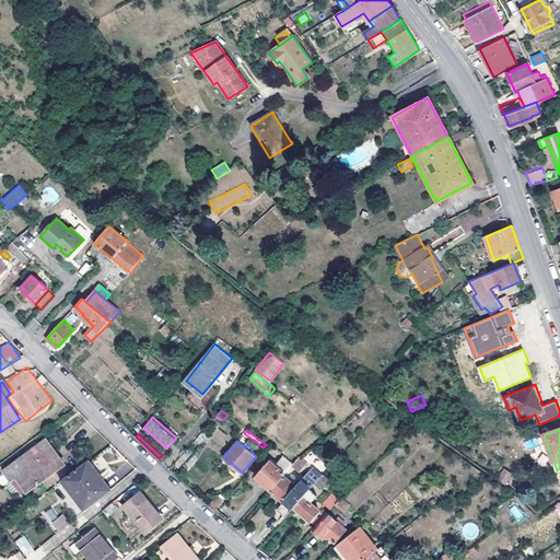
[(63,466),(45,442),(2,474),(13,488),(18,483),(25,494),(63,466)]
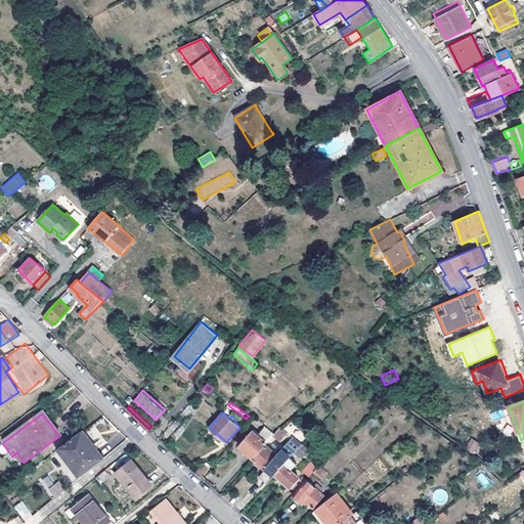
[(253,459),(264,445),(266,444),(252,431),(238,446),(253,459)]
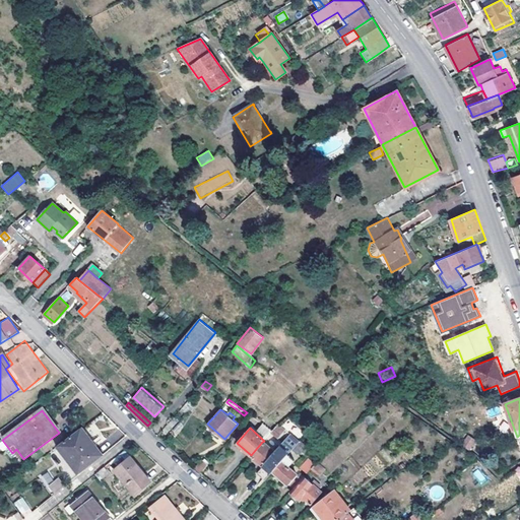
[(58,445),(78,471),(101,454),(80,429),(58,445)]
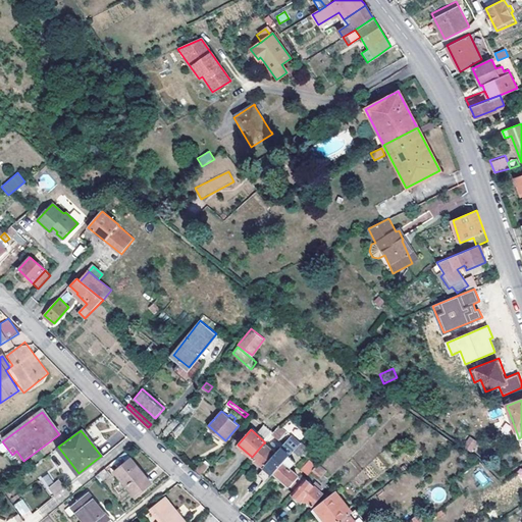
[(275,446),(279,440),(272,434),(267,439),(275,446)]
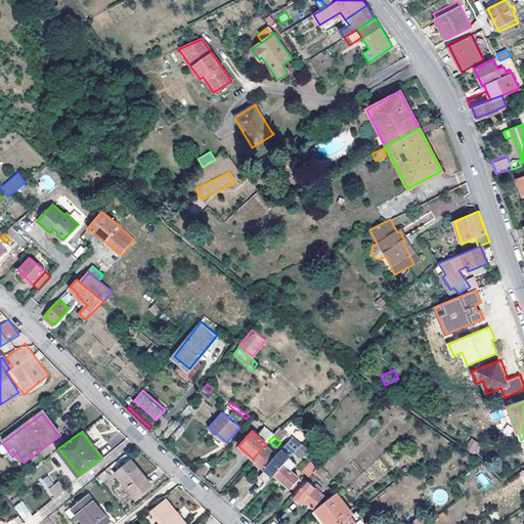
[(282,447),(297,463),(308,451),(294,436),(282,447)]
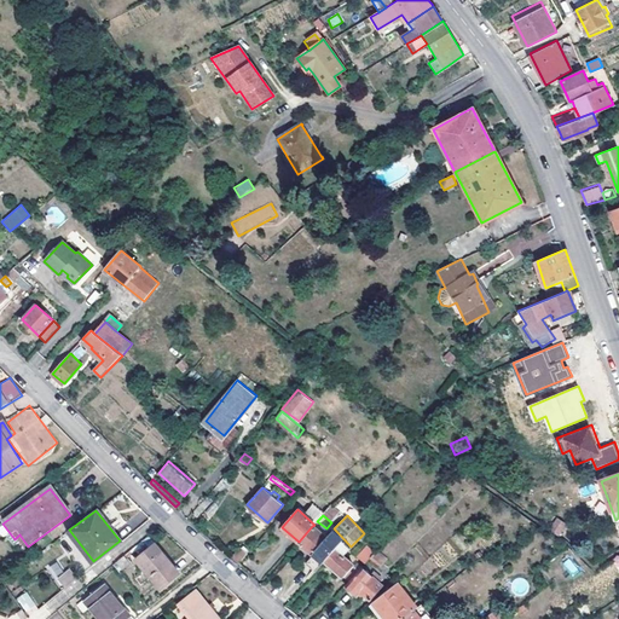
[(557,518),(549,530),(560,536),(567,524),(557,518)]
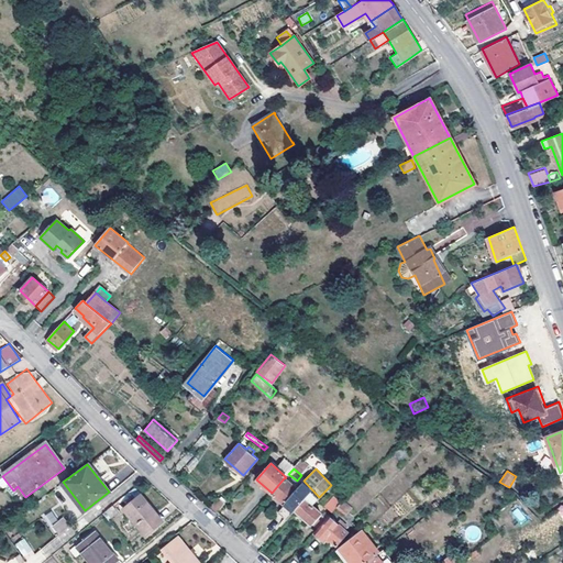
[(285,505),(298,490),(284,478),(272,493),(285,505)]
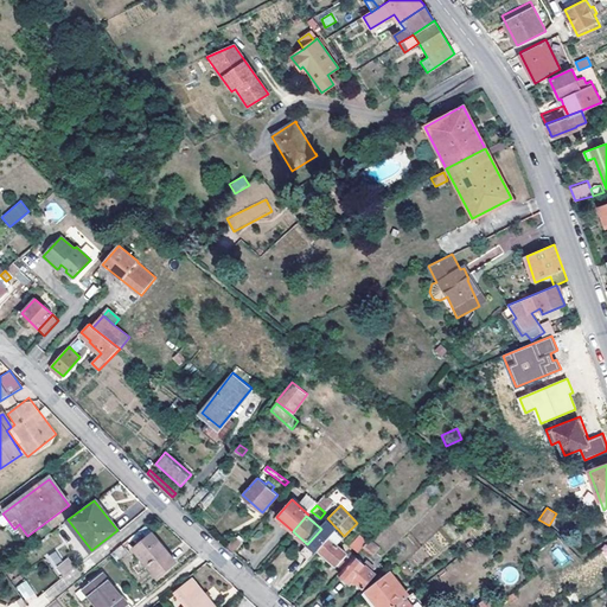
[(321,529),(307,544),(318,553),(319,551),(337,531),(327,523),(321,529)]
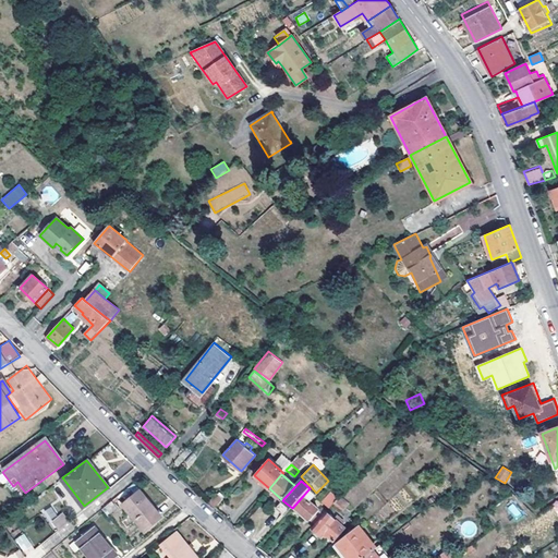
[(310,488),(293,507),(310,521),(318,511),(308,502),(316,494),(310,488)]
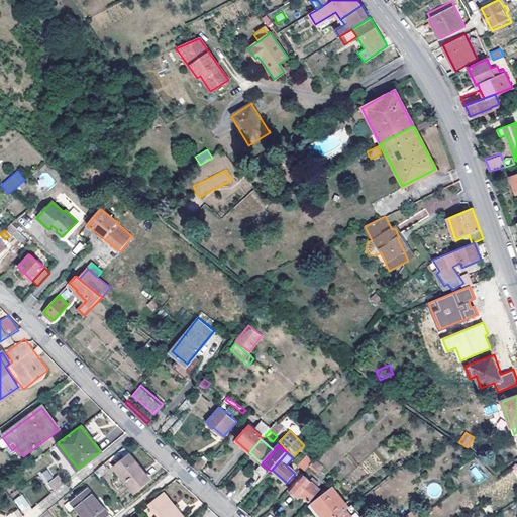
[(140,473),(144,471),(129,453),(114,467),(134,491),(147,481),(140,473)]
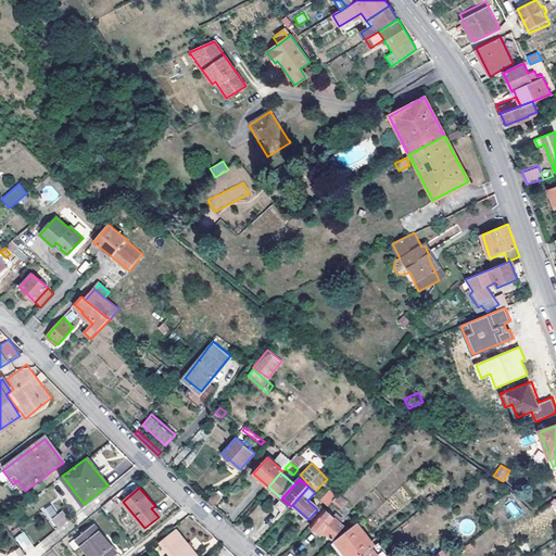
[(217,491),(207,502),(215,508),(224,497),(217,491)]
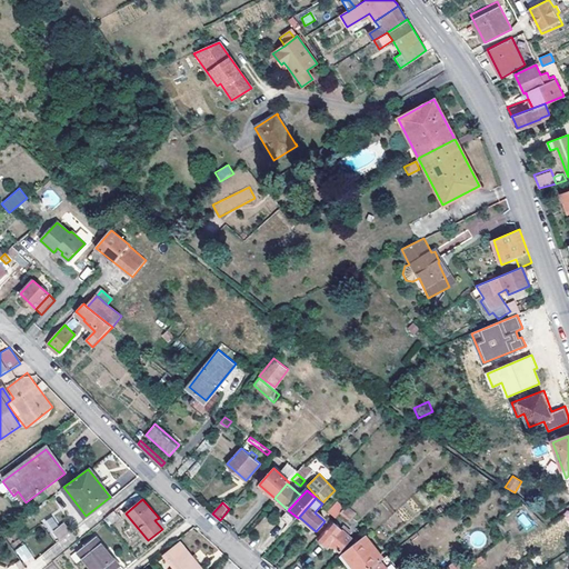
[(341,511),(345,509),(337,502),(328,512),(335,519),(341,511)]
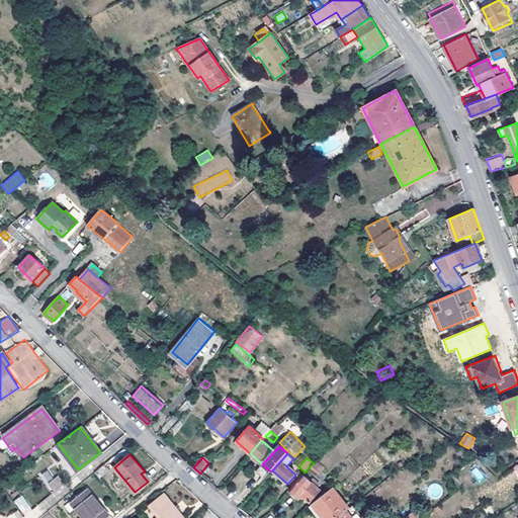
[(316,459),(314,463),(311,465),(320,473),(325,467),(316,459)]
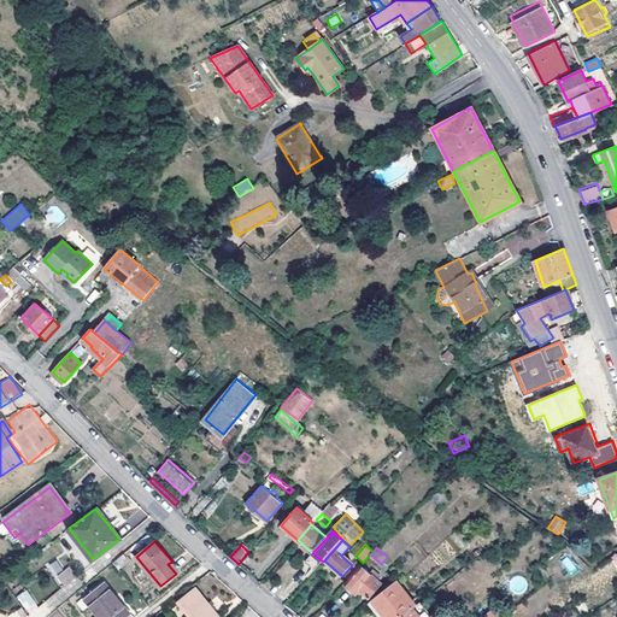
[(117,558),(123,566),(130,560),(124,552),(117,558)]
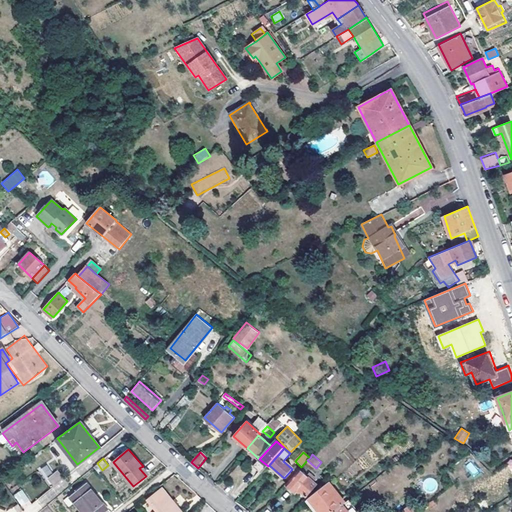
[(471,461),(465,466),(474,476),(479,471),(471,461)]
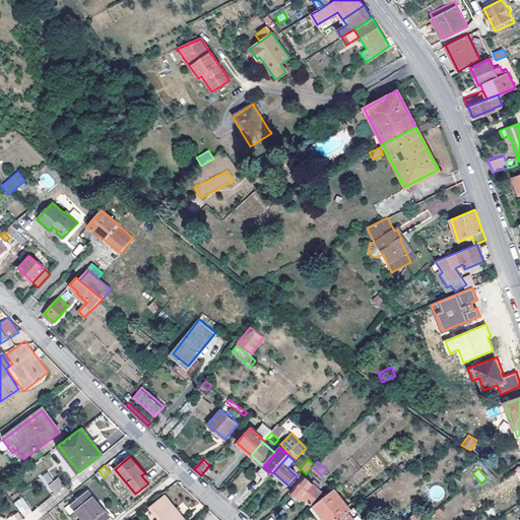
[(42,476),(48,483),(54,477),(48,471),(42,476)]
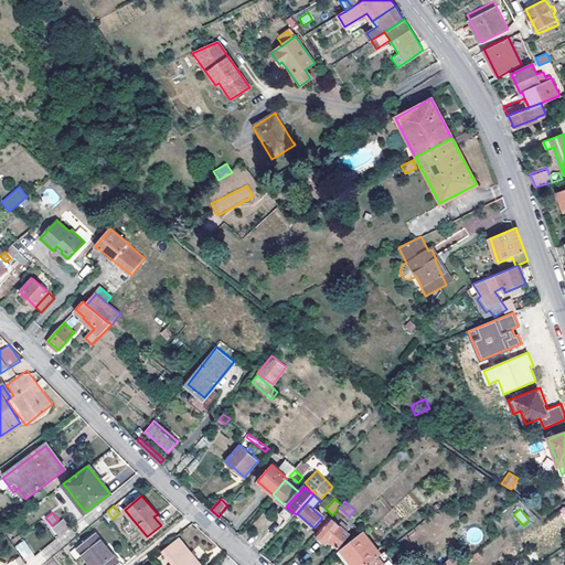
[(164,522),(158,514),(153,516),(161,525),(164,522)]
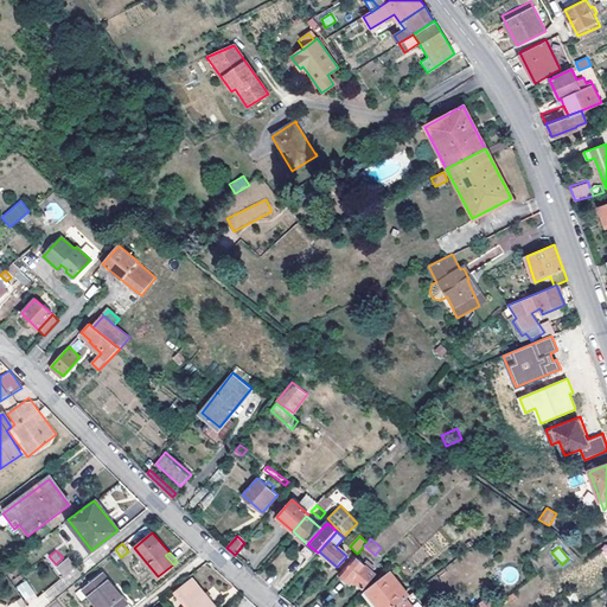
[(351,561),(346,556),(337,567),(342,572),(351,561)]
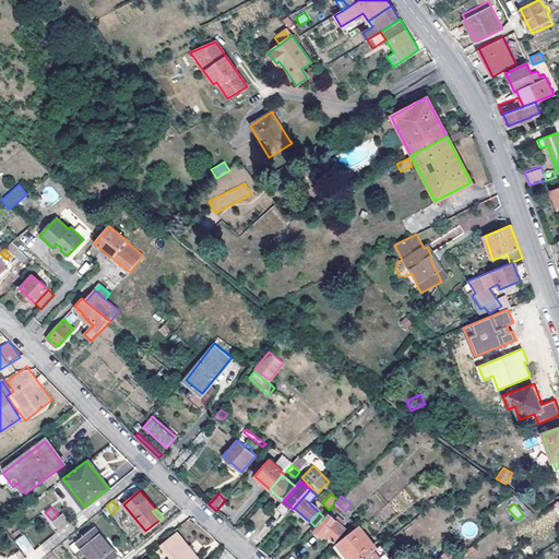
[(63,513),(51,520),(56,530),(69,523),(63,513)]
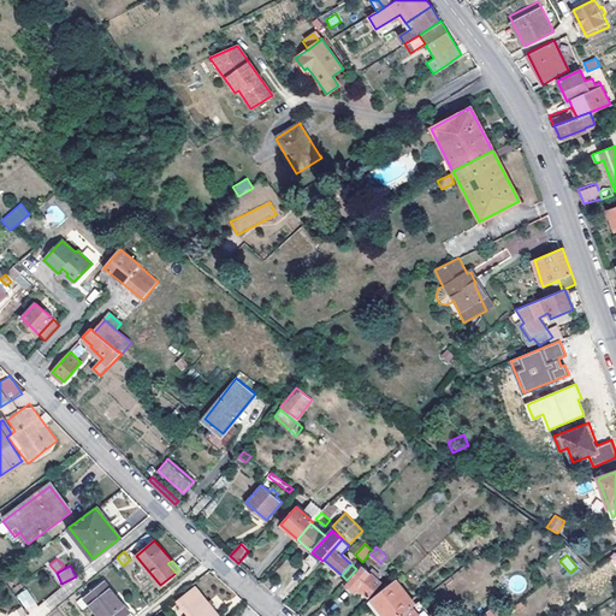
[(374,569),(371,573),(362,566),(345,585),(355,593),(359,590),(368,598),(381,582),(378,579),(380,575),(374,569)]
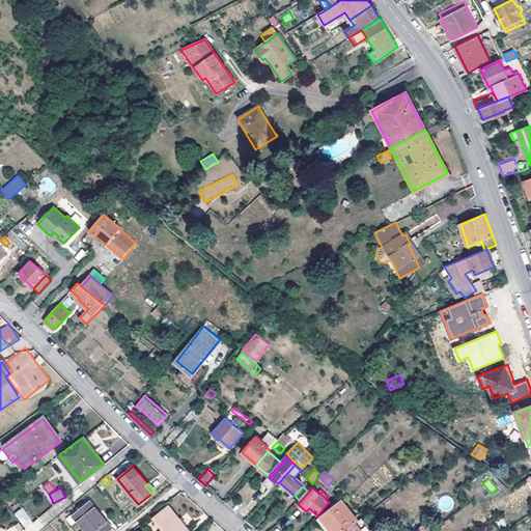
[(501,512),(507,508),(501,498),(494,503),(501,512)]
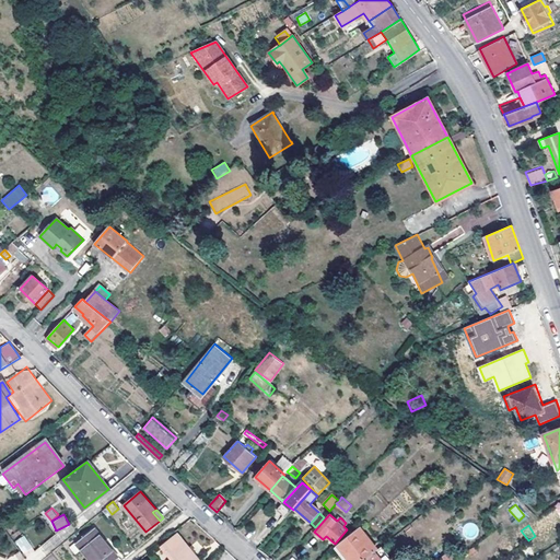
[(93,527),(74,541),(72,539),(66,545),(72,551),(79,547),(89,559),(108,559),(115,555),(93,527)]
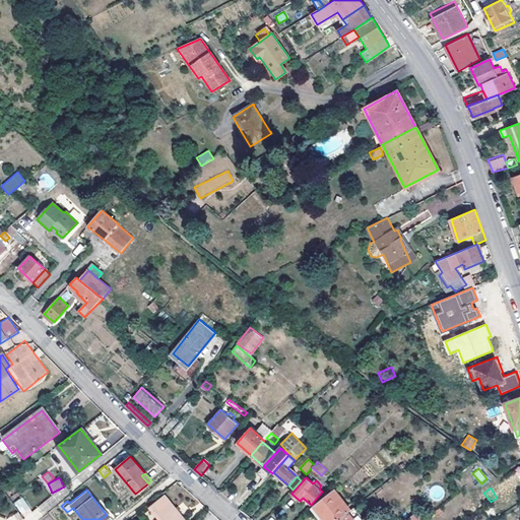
[(324,519),(337,519),(347,513),(350,510),(334,490),(313,505),(324,519)]
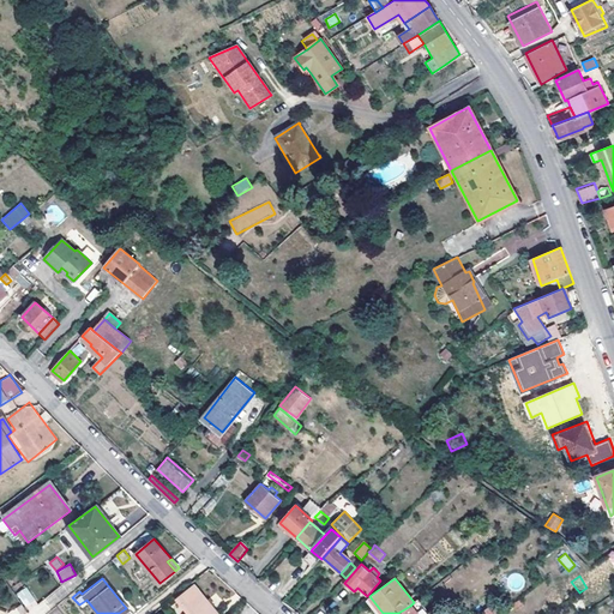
[(25,603),(35,597),(26,585),(16,594),(25,603)]
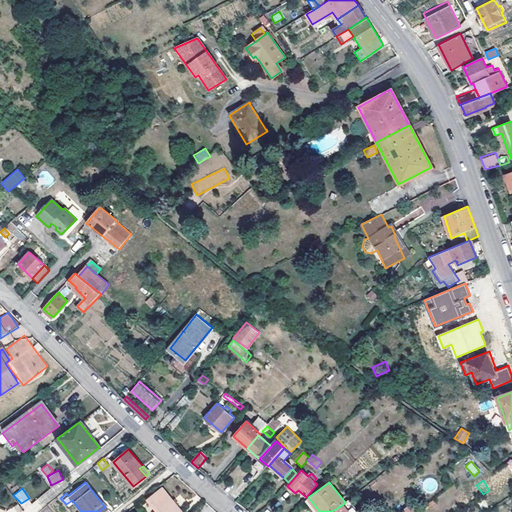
[(160,511),(181,511),(161,488),(149,499),(160,511)]
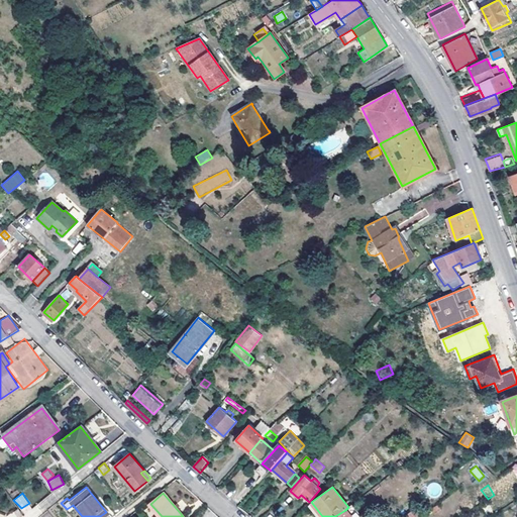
[(318,516),(322,516),(311,502),(309,505),(318,516)]
